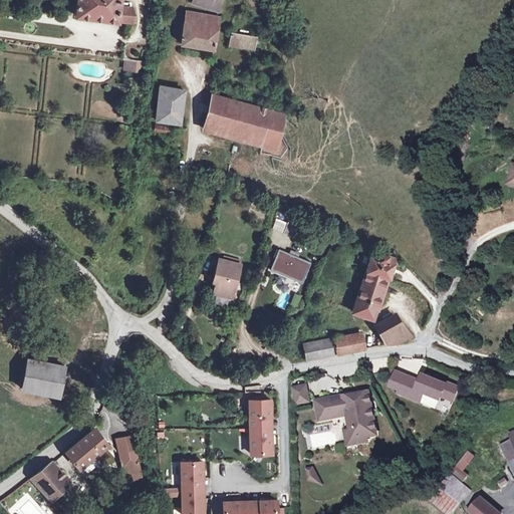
[(76,0),(75,15),(118,21),(134,22),(136,15),(134,9),(133,8),(132,8),(131,7),(120,6),(120,0),(76,0)]
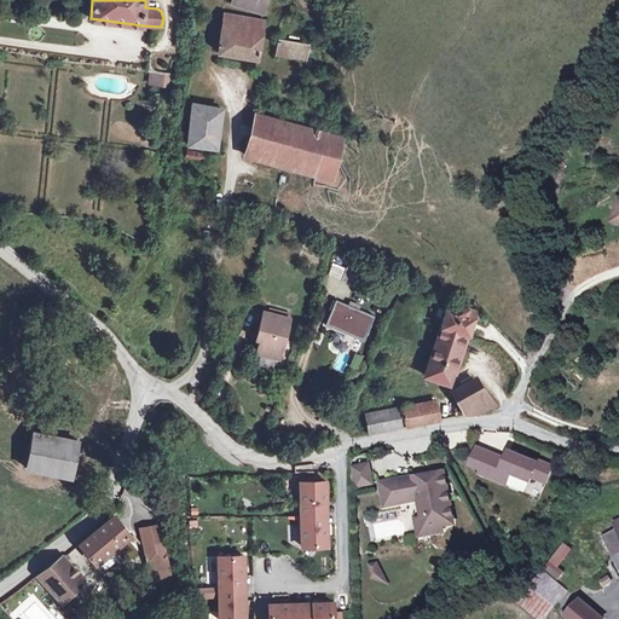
[(264,13),(266,3),(260,0),(233,0),(232,4),(264,13)]
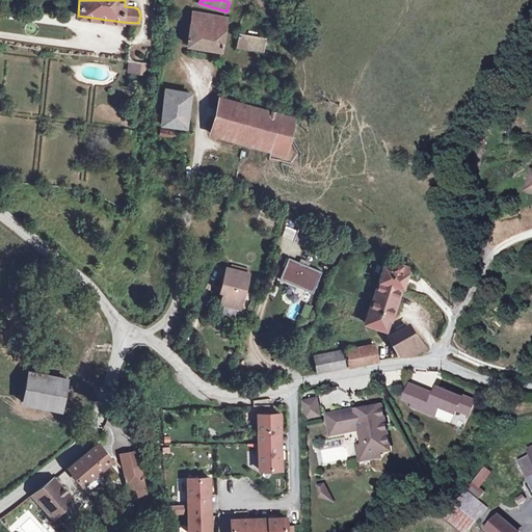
[(227,18),(192,11),(187,45),(221,51),(227,18)]
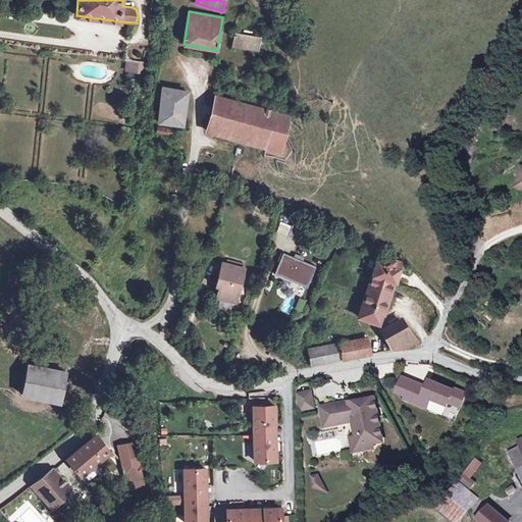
[(261,38),(236,33),(233,46),(258,50),(261,38)]
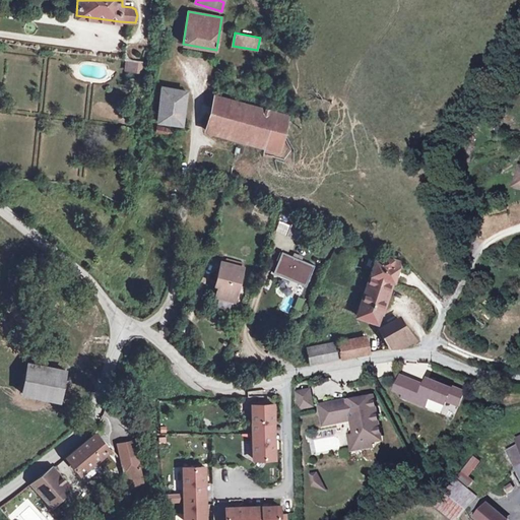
[(141,71),(143,61),(128,59),(127,69),(141,71)]
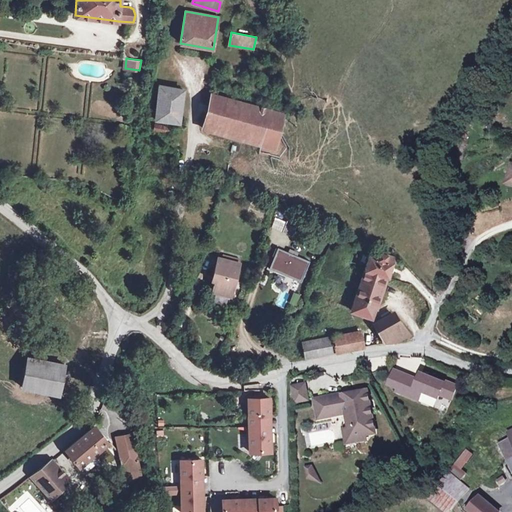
[(183,89),(159,85),(155,119),(179,122),(183,89)]
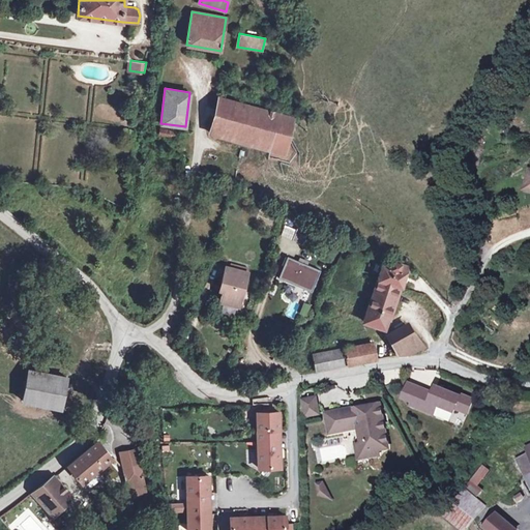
[(218,135),(229,100),(218,97),(209,133),(218,135)]
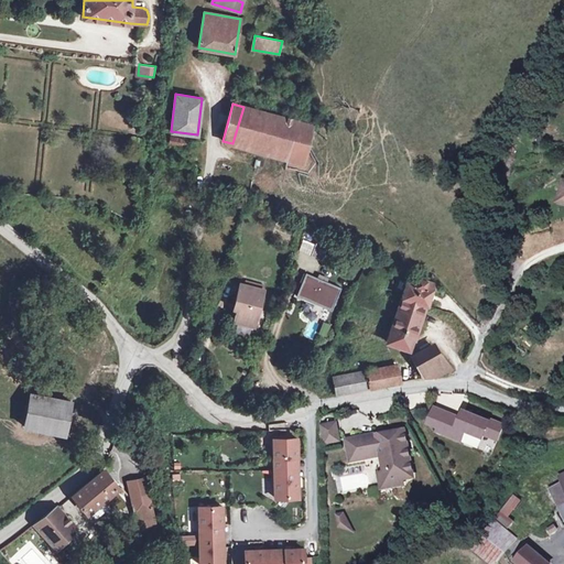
[(288,159),(297,122),(243,107),(232,143),(288,159)]
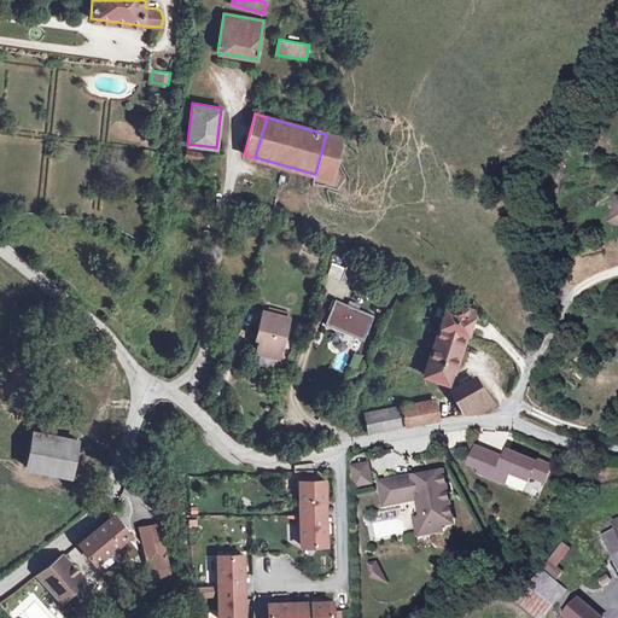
[(331,179),(343,138),(326,134),(315,174),(331,179)]
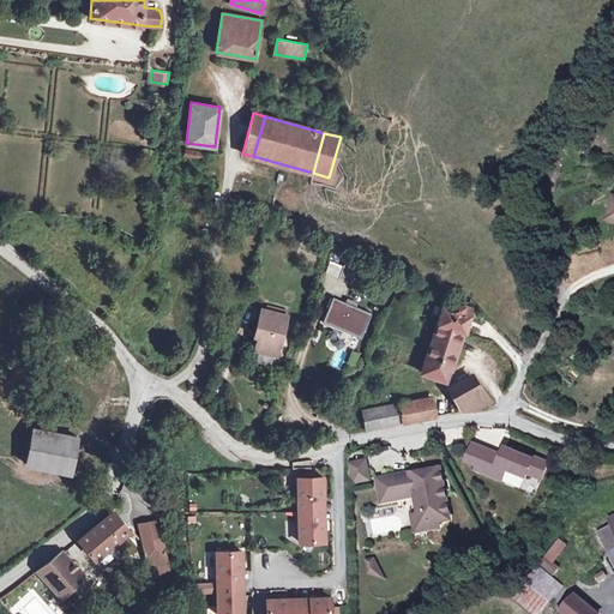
[(350,283),(356,270),(344,265),(338,278),(350,283)]
